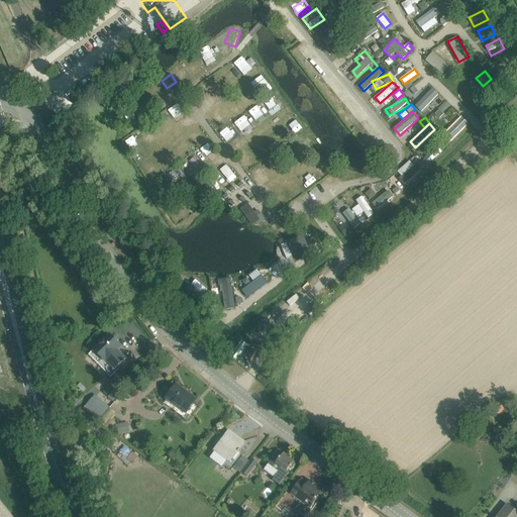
[(294,141),(300,150),(308,144),(302,136),(294,141)]
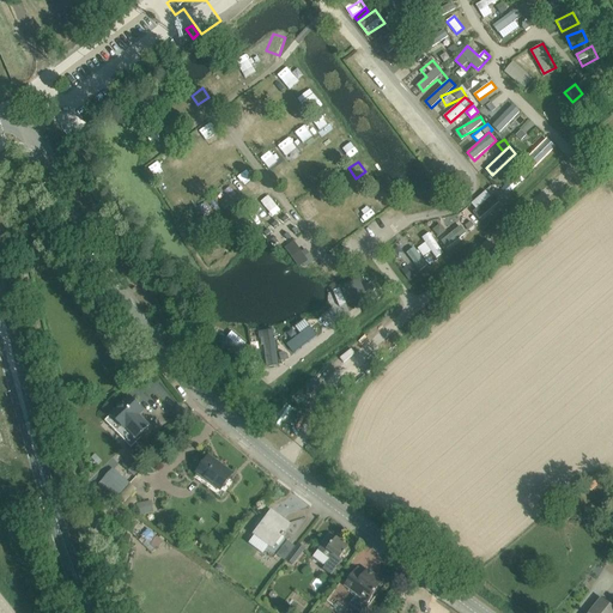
[(471,204),(481,217),(499,202),(487,189),(471,204)]
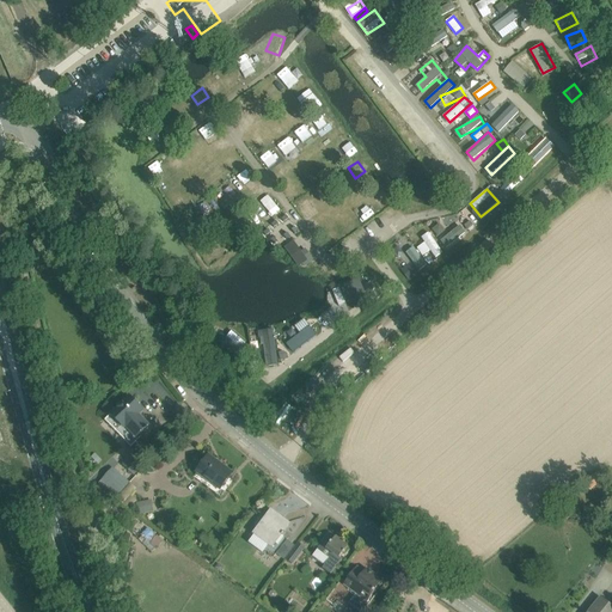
[(371,203),(356,212),(362,222),(377,214),(371,203)]
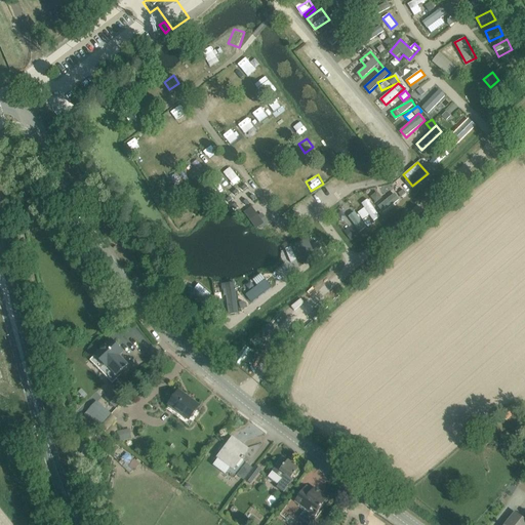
[(227,195),(237,212),(257,200),(247,183),(227,195)]
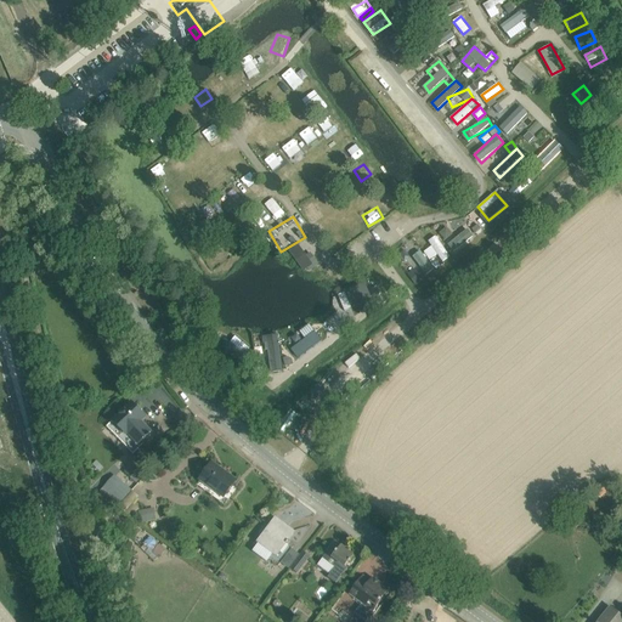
[(440,232),(446,239),(453,233),(447,226),(440,232)]
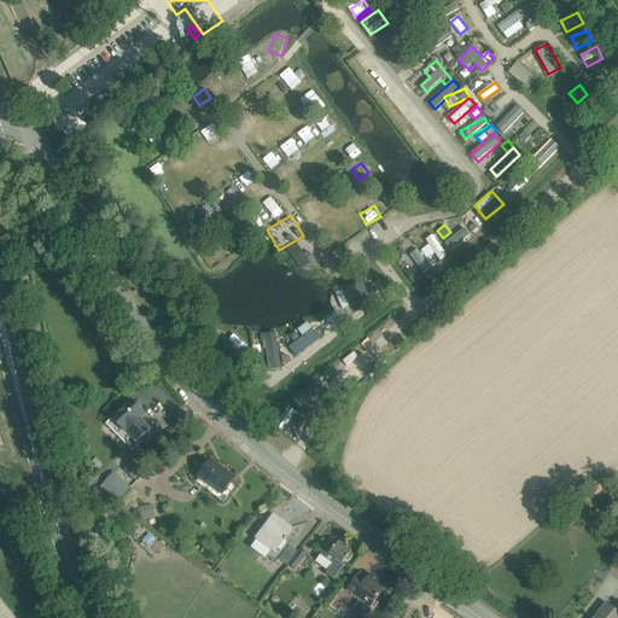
[(452,250),(472,234),(466,227),(445,242),(452,250)]
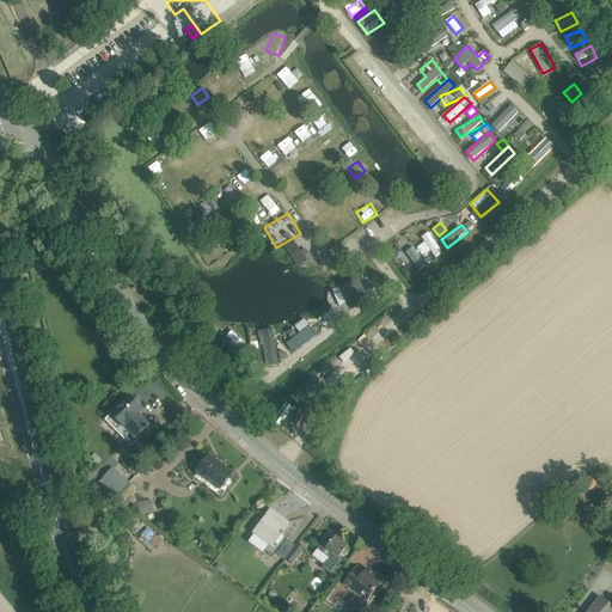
[(436,257),(444,251),(429,231),(421,237),(424,242),(417,248),(423,256),(430,250),(436,257)]
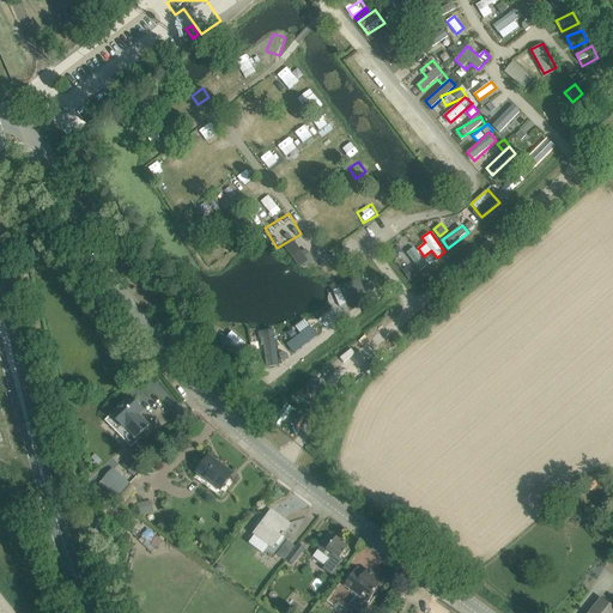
[(295,240),(285,248),(301,267),(314,258),(305,247),(303,249),(295,240)]
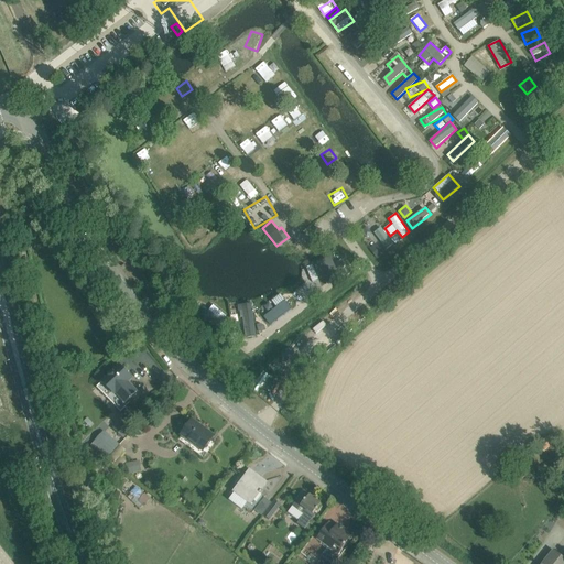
[(388,249),(394,243),(382,227),(375,232),(388,249)]
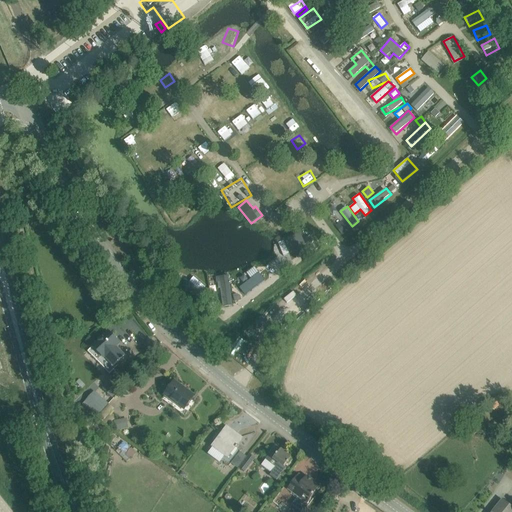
[(294,257),(314,241),(308,235),(289,250),(294,257)]
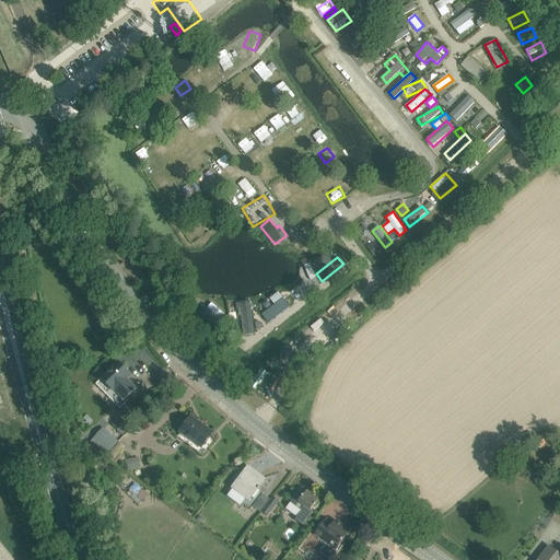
[(283,298),(263,315),(269,323),(290,305),(283,298)]
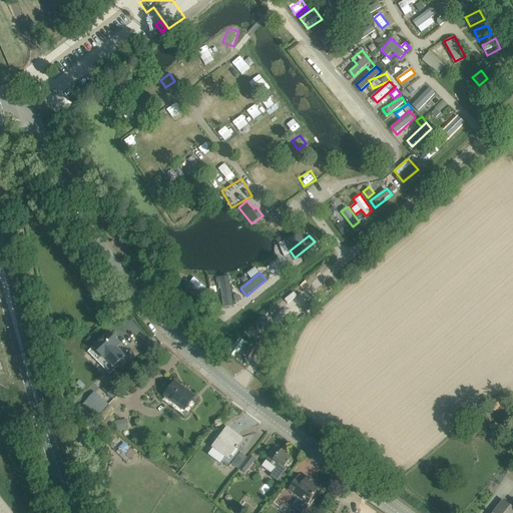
[(105,358),(114,367),(124,357),(115,348),(119,344),(117,342),(117,338),(114,335),(110,334),(108,332),(93,348),(104,359),(105,358)]
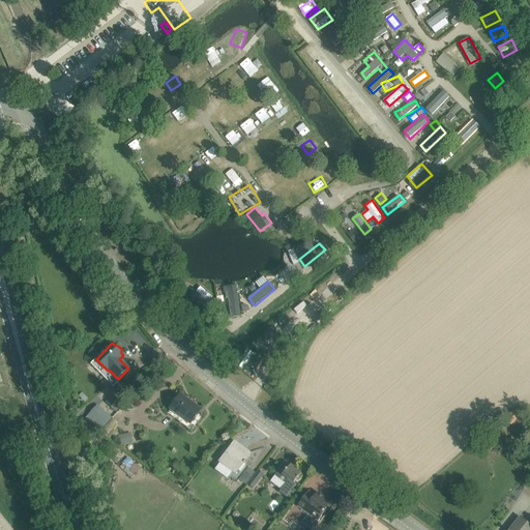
[(117,409),(130,393),(122,386),(109,402),(117,409)]
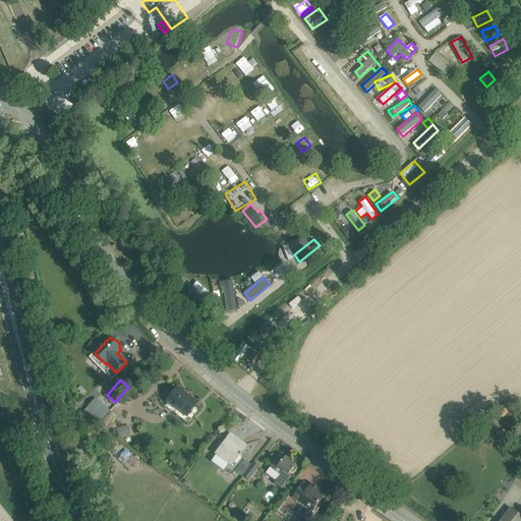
[(178,389),(168,402),(188,416),(197,403),(178,389)]
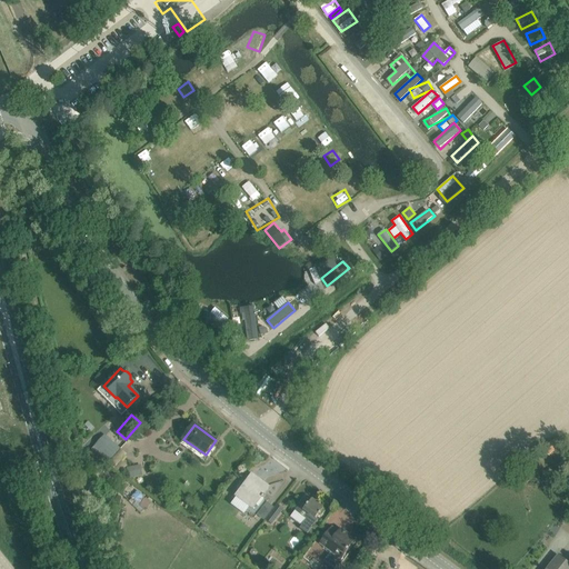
[(91,450),(108,465),(121,449),(105,435),(91,450)]
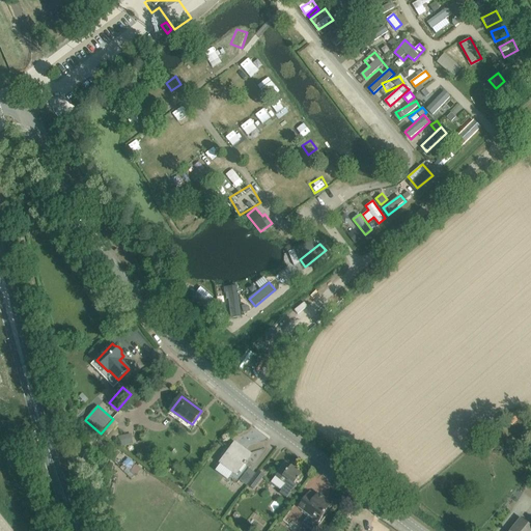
[(522,407),(506,419),(511,425),(527,413),(522,407)]
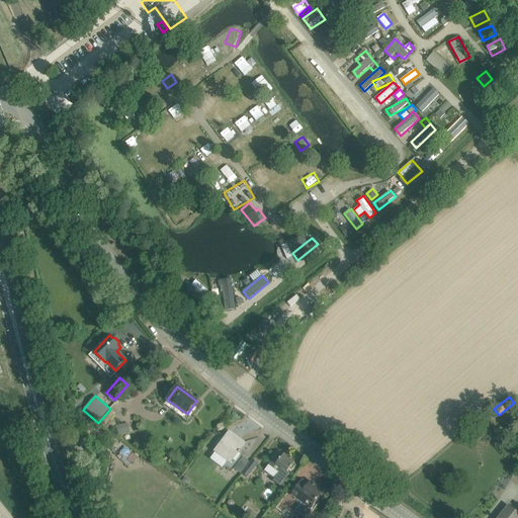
[(479,441),(488,434),(479,423),(469,429),(479,441)]
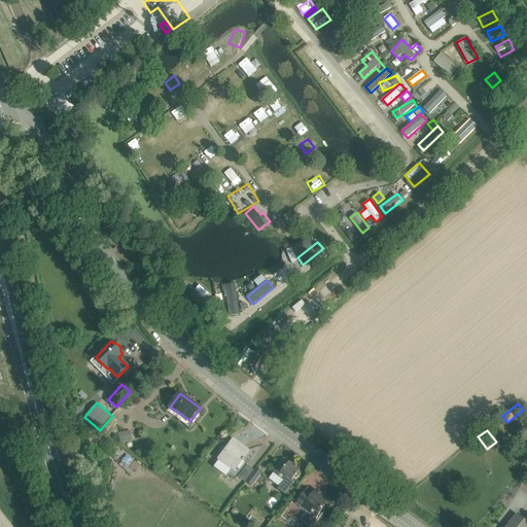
[(118,444),(130,442),(128,431),(117,433),(118,444)]
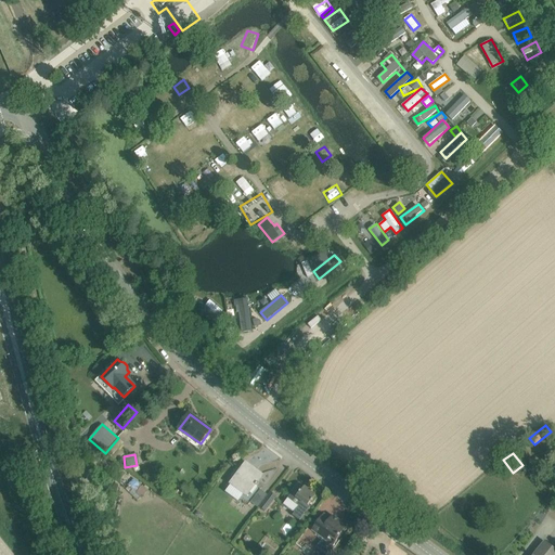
[(246,463),(230,485),(247,497),(255,486),(257,487),(258,483),(257,482),(262,475),(246,463)]
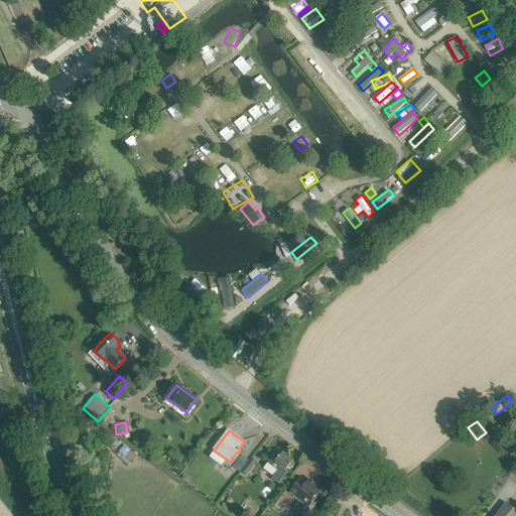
[(109,440),(113,444),(119,439),(115,434),(109,440)]
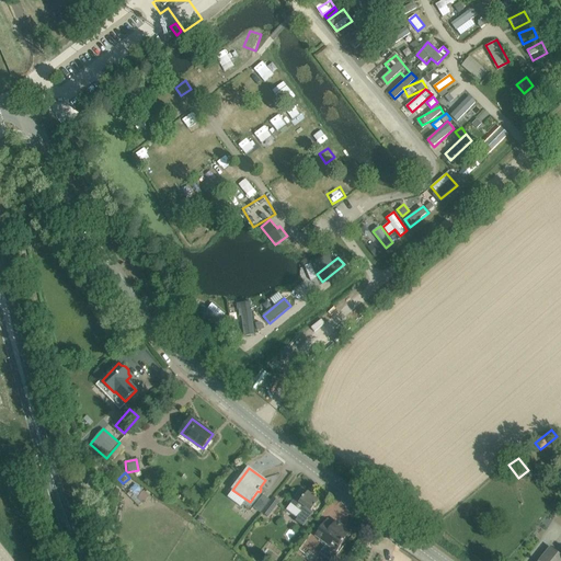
[(145,492),(137,483),(136,485),(130,480),(122,488),(139,506),(148,499),(151,496),(150,495),(146,490),(145,492)]
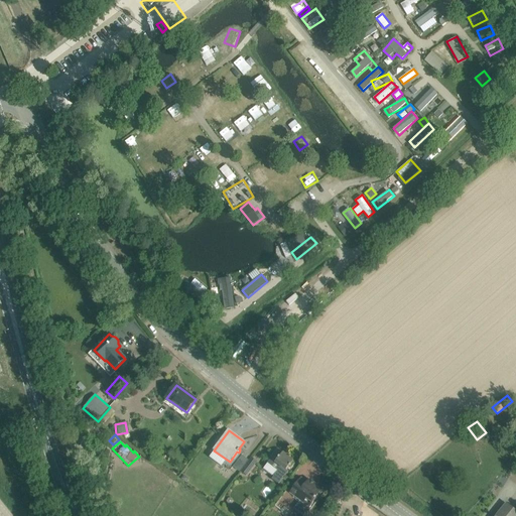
[(278,450),(268,464),(278,472),(273,480),(279,485),(288,472),(287,471),(293,462),(278,450)]
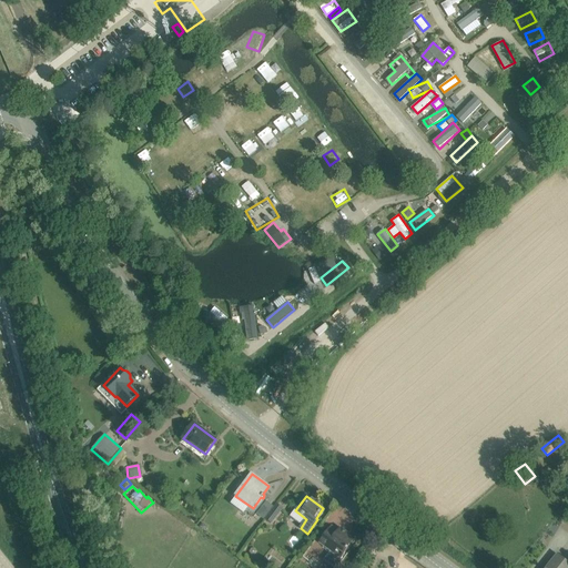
[(272,523),(275,518),(283,509),(276,505),(266,518),(272,523)]
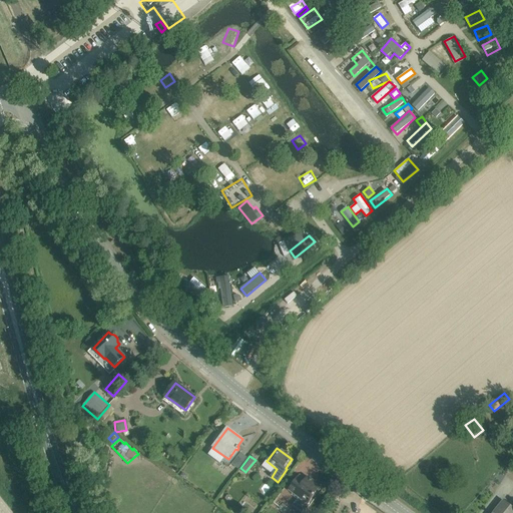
[(289,490),(308,505),(321,487),(308,477),(306,480),(300,476),(289,490)]
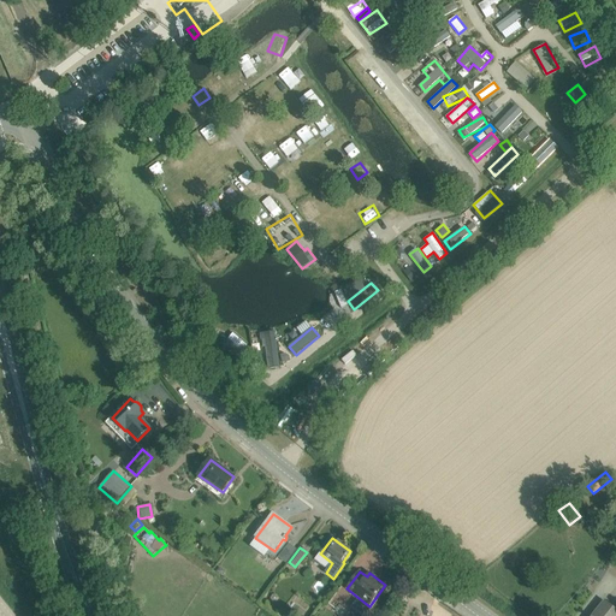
[(615,615),(615,610),(604,600),(592,615),(615,615)]
